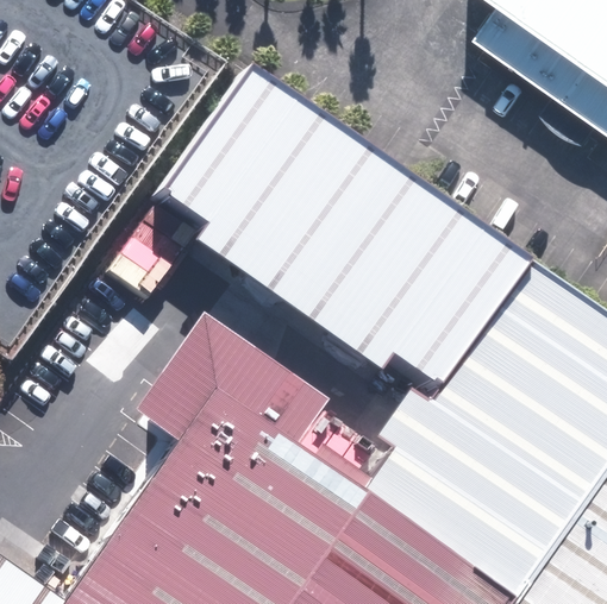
[(606,0),(494,0),(512,11),(488,44),(606,129),(606,0)]
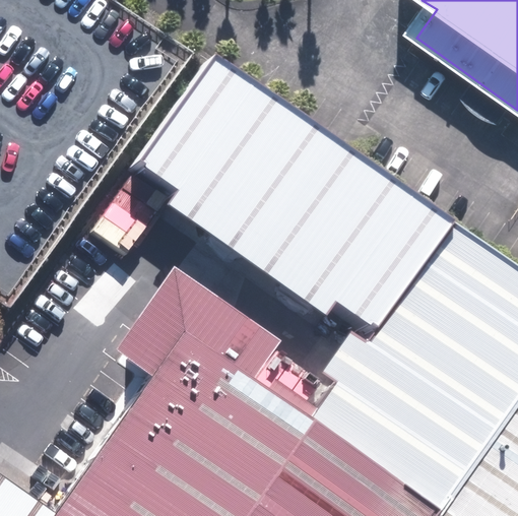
[(216,58),(141,163),(181,191),(171,206),(321,312),(332,298),(377,329),(432,253),(452,224),(216,58)]
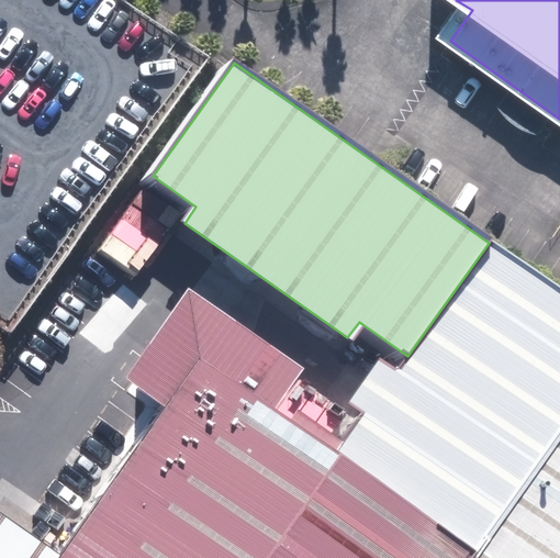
[(549,456),(559,439),(559,296),(486,245),(467,274),(407,356),(336,457),(477,557),(549,456)]
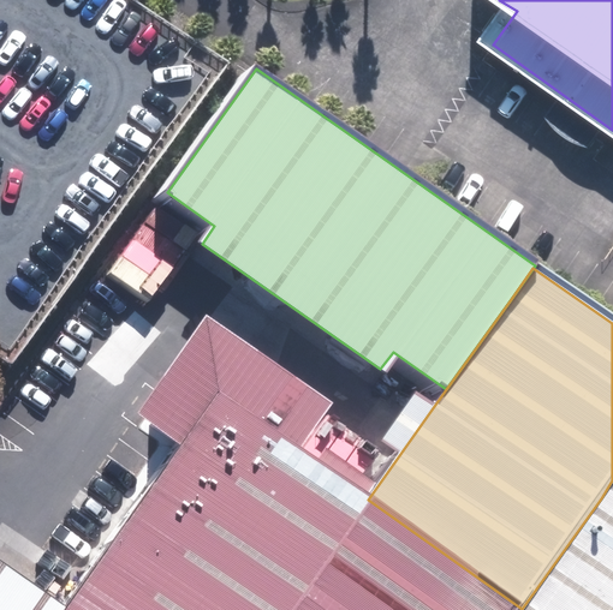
[(522,609),(297,450),(327,410),(208,326),(141,420),(179,448),(64,609),(51,609),(0,573),(0,609),(522,609)]
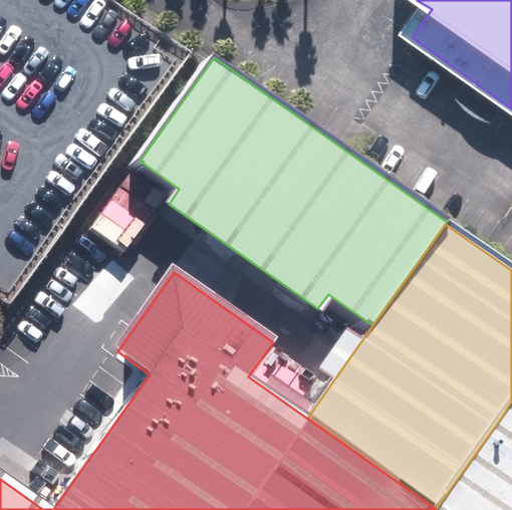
[(436,509),(511,509),(511,402),(502,417),(436,509)]
